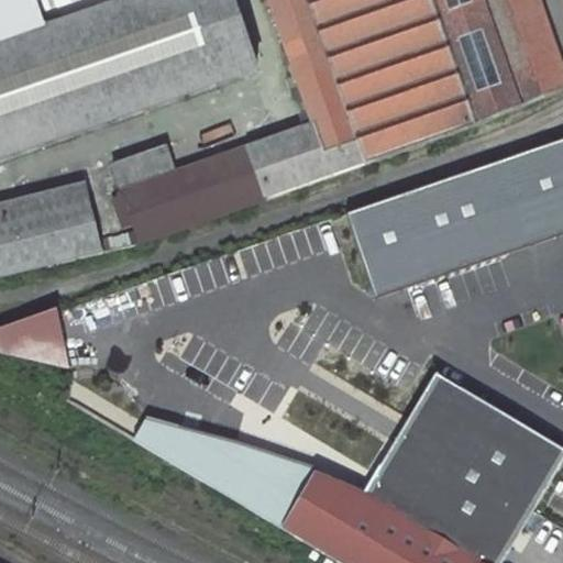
[(0,0),(0,47),(41,33),(29,0),(0,0)]
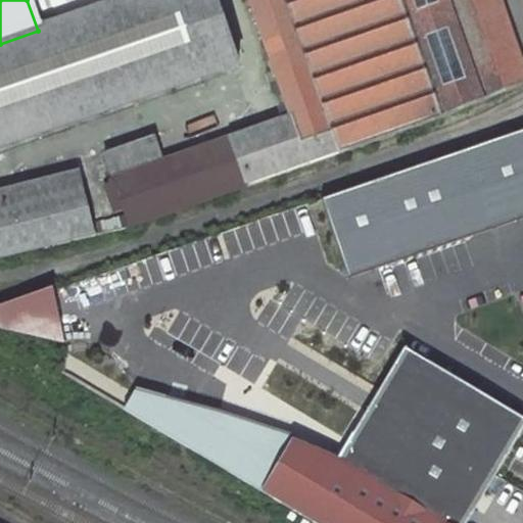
[(0,145),(237,67),(212,0),(27,0),(38,31),(0,44),(0,145)]
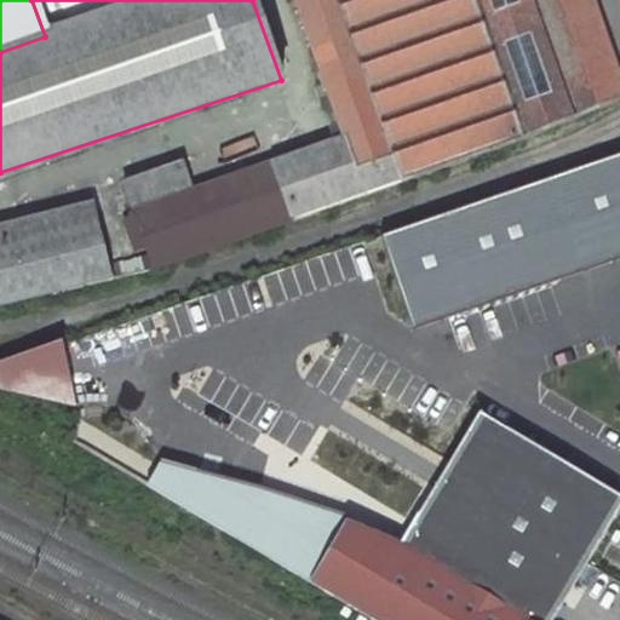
[(135,212),(154,269),(280,225),(281,228),(527,141),(619,103),(619,91),(587,0),(298,0),(346,136),(190,191),(135,212)]
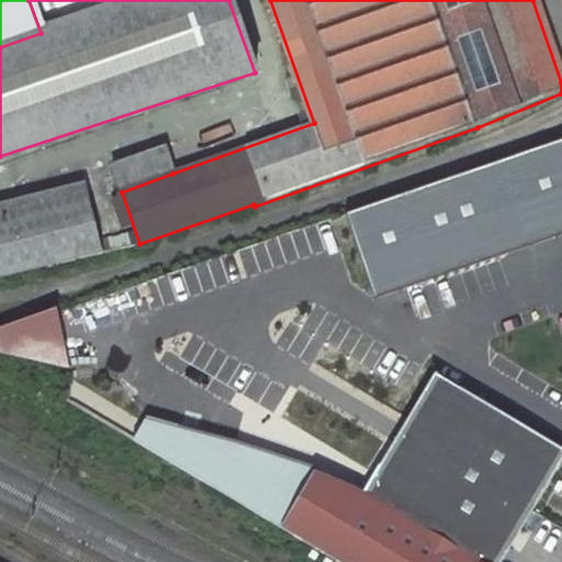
[(561,146),(351,221),(379,298),(561,236),(561,146)]
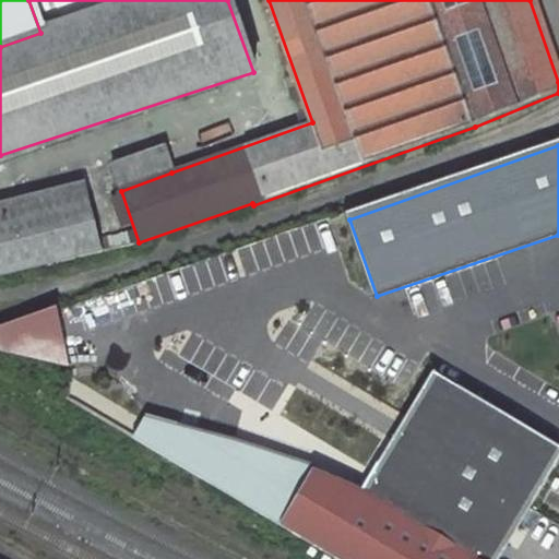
[(164,146),(113,163),(121,191),(171,173),(164,146)]
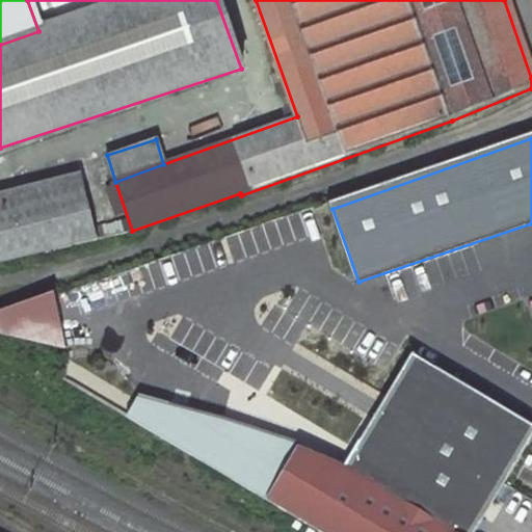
[(45,197),(83,187),(78,166),(38,176),(45,197)]
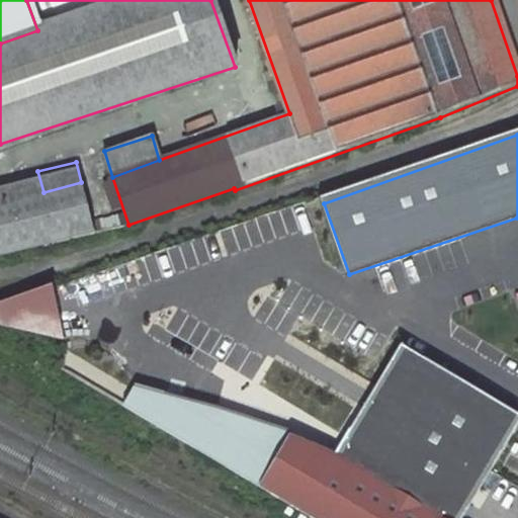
[(44,192),(0,202),(0,256),(95,233),(81,182),(44,192)]
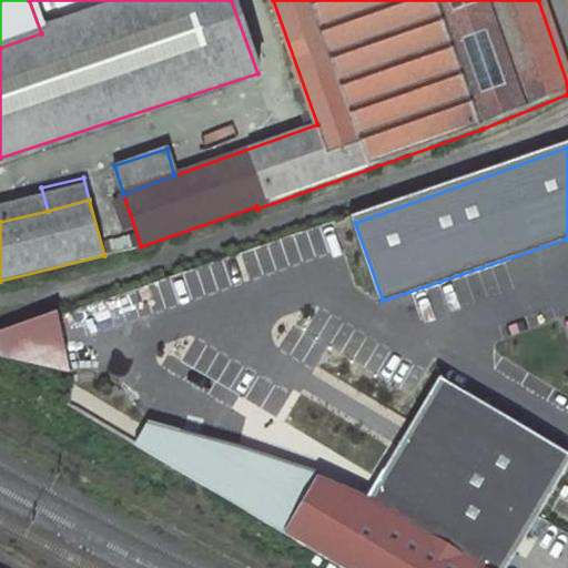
[(0,357),(66,373),(54,312),(0,331),(0,357)]
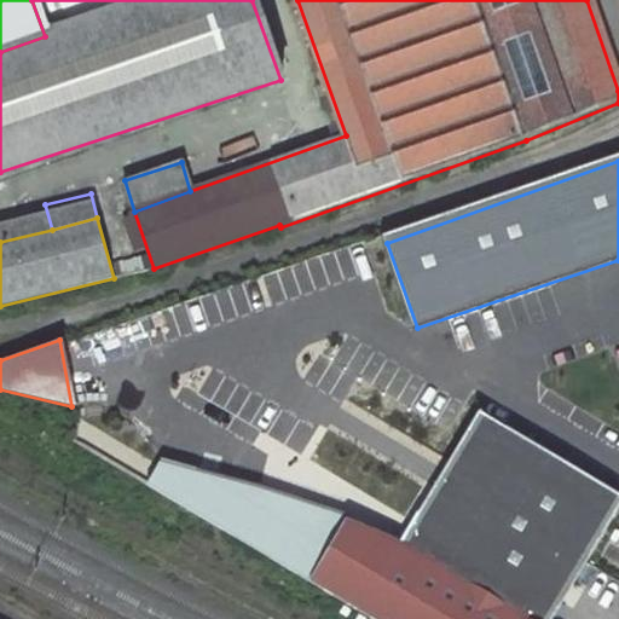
[(422,563),(505,424),(481,410),(395,550),(422,563)]
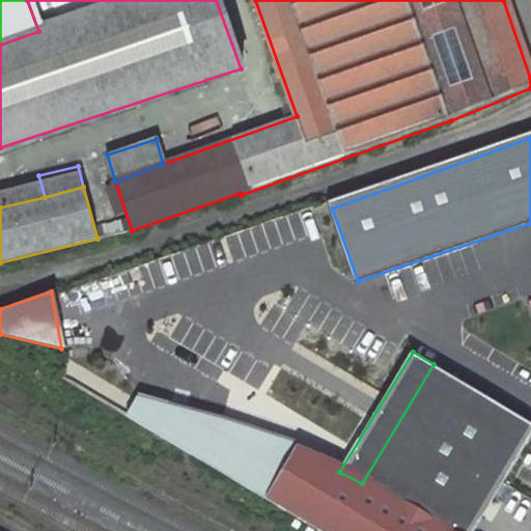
[(474,530),(530,434),(530,422),(434,364),(362,483),(339,472),(292,451),(288,459),(263,501),(313,530),(474,530)]
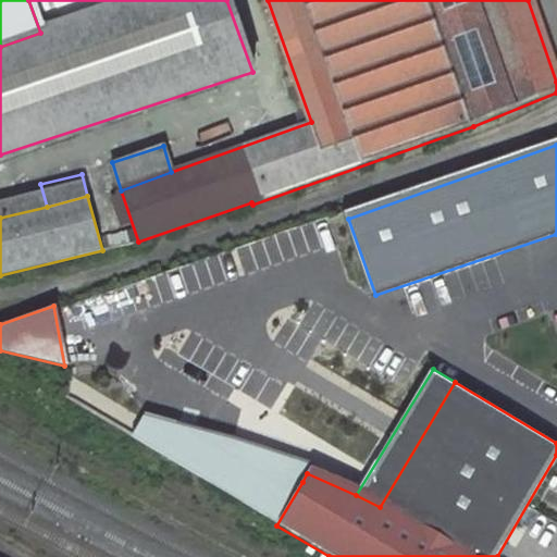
[(128,437),(236,502),(276,525),(302,482),(307,473),(310,470),(183,428),(140,418),(128,437)]
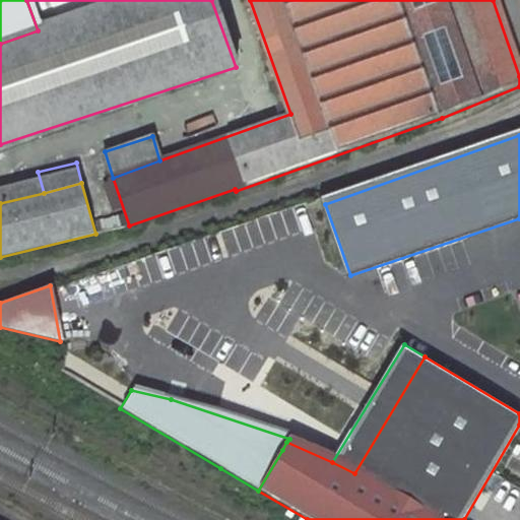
All buildings are outlined.
